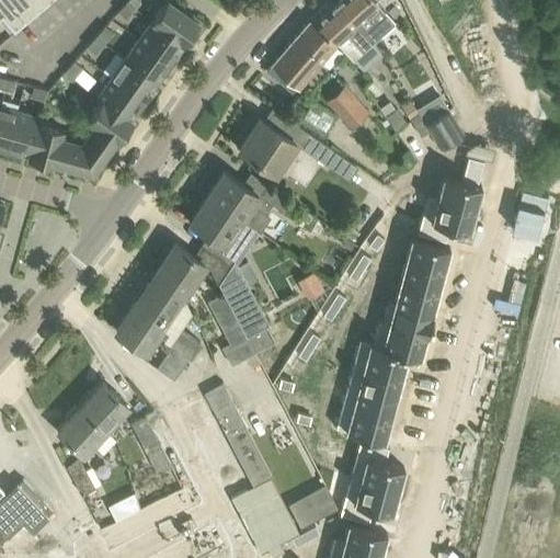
[(0,0),(0,22),(3,20),(14,34),(55,0),(0,0)]
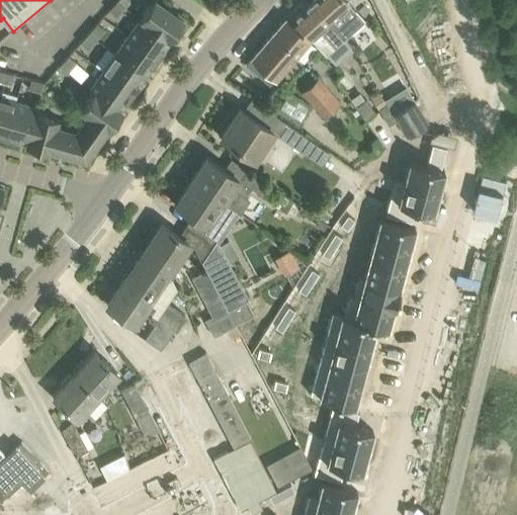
[(135,0),(134,0),(120,0),(109,13),(117,20),(135,0)]
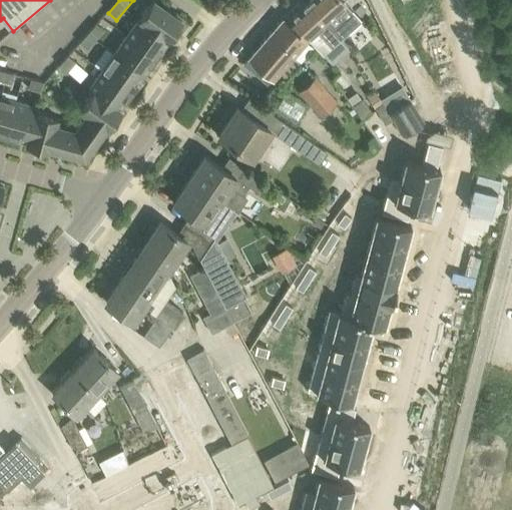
[(314,0),(309,6),(342,41),(353,32),(362,23),(347,7),(341,0),(314,0)]
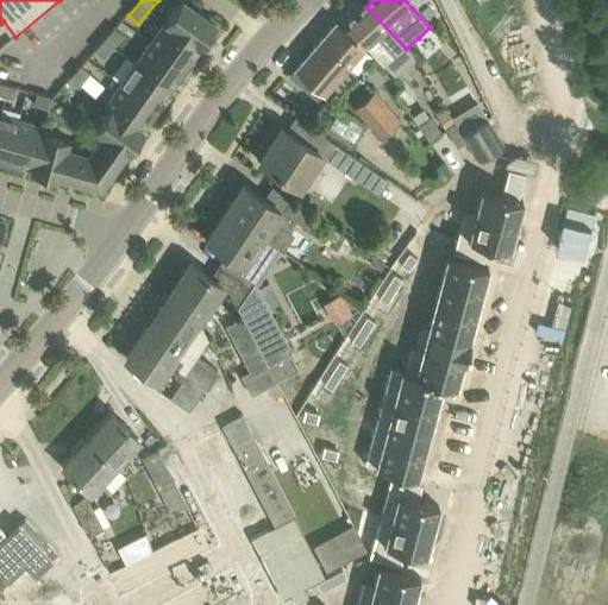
[(165,25),(201,50),(217,27),(182,2),(165,25)]
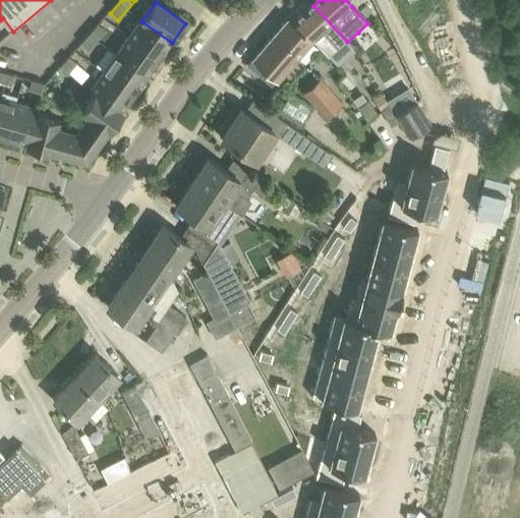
[(313,6),(292,24),(311,42),(329,59),(338,69),(356,52),(347,42),(313,6)]
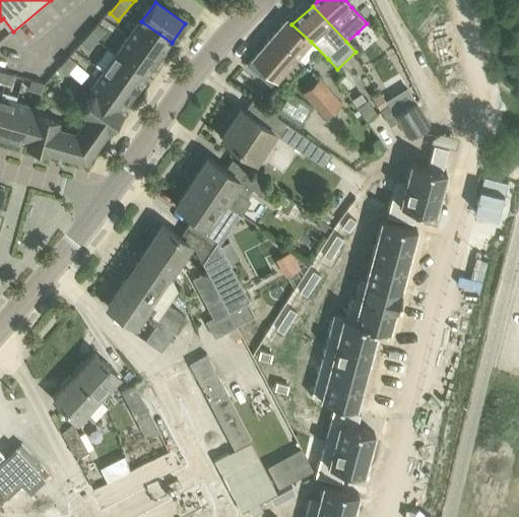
[(127,38),(158,60),(172,43),(141,21),(140,20),(127,38)]
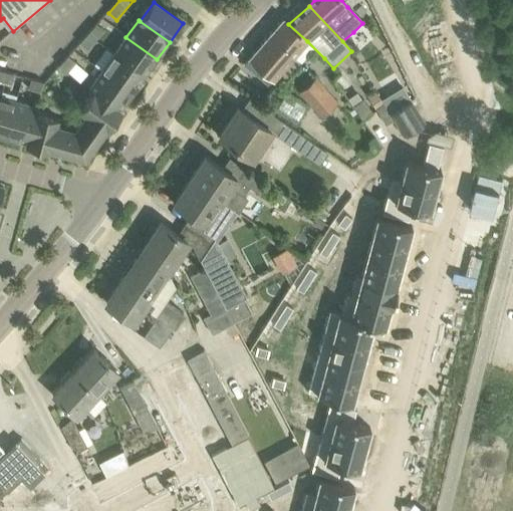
[(249,60),(273,80),(306,42),(307,41),(288,24),(284,20),(249,60)]
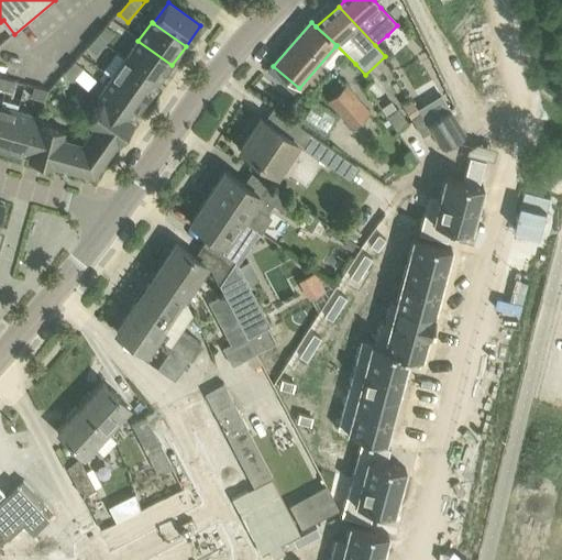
[(107,28),(88,50),(97,56),(116,35),(107,28)]
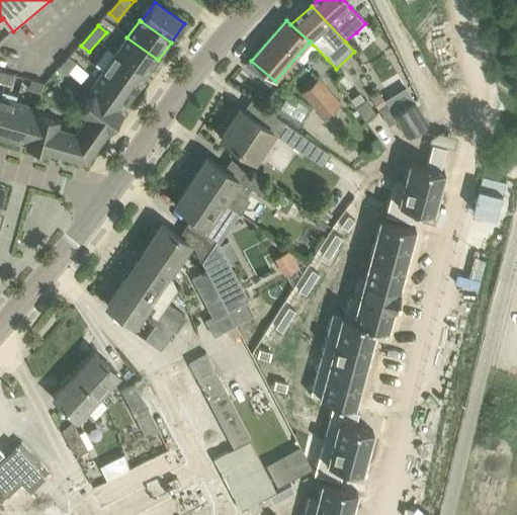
[(114,56),(146,78),(158,60),(126,37),(114,56)]
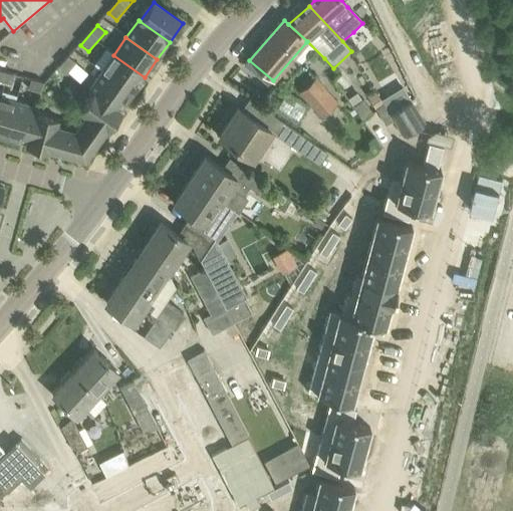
[(100,72),(132,94),(145,77),(113,55),(100,72)]
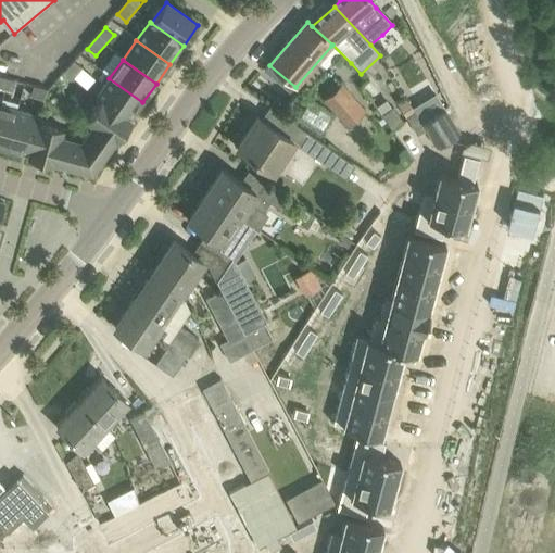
[(75,62),(65,73),(74,80),(83,70),(75,62)]
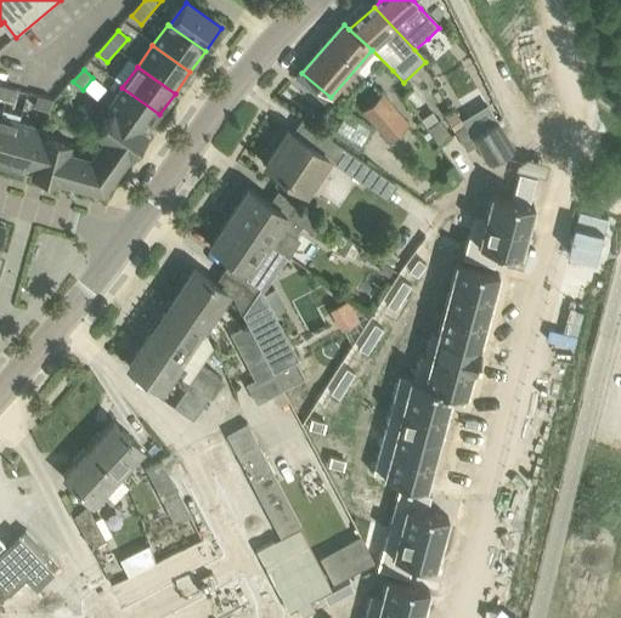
[(0,100),(16,105),(18,92),(0,86),(0,100)]
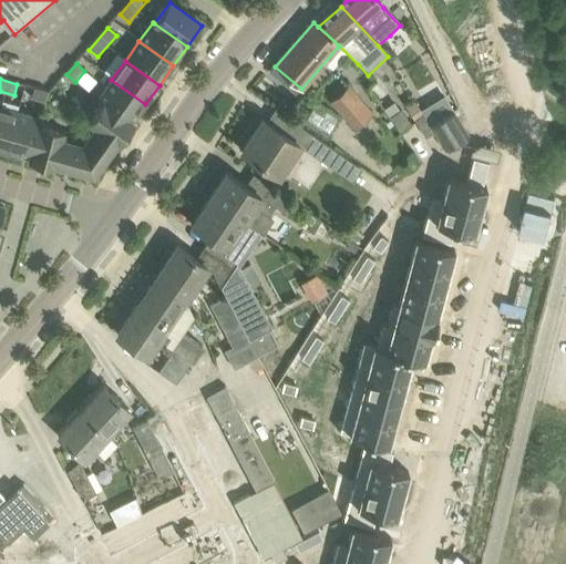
[(103,104),(134,126),(135,124),(133,123),(145,104),(111,80),(98,100),(103,104)]
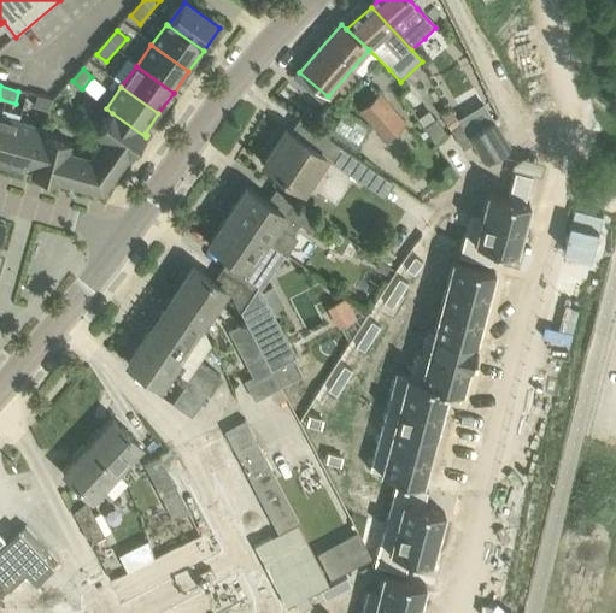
[(433,124),(410,92),(402,98),(436,148),(450,139),(438,121),(433,124)]
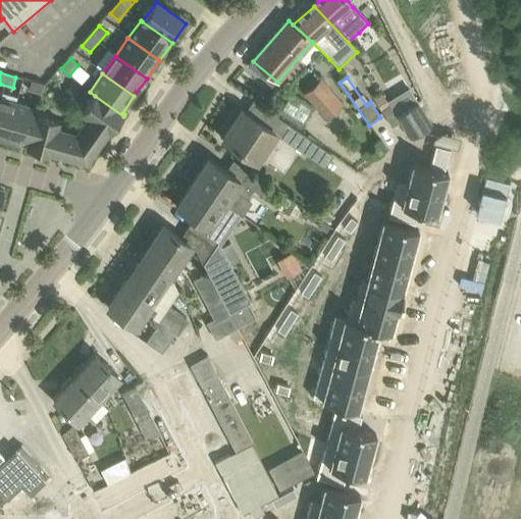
[(319,114),(337,99),(322,80),(304,96),(319,114)]
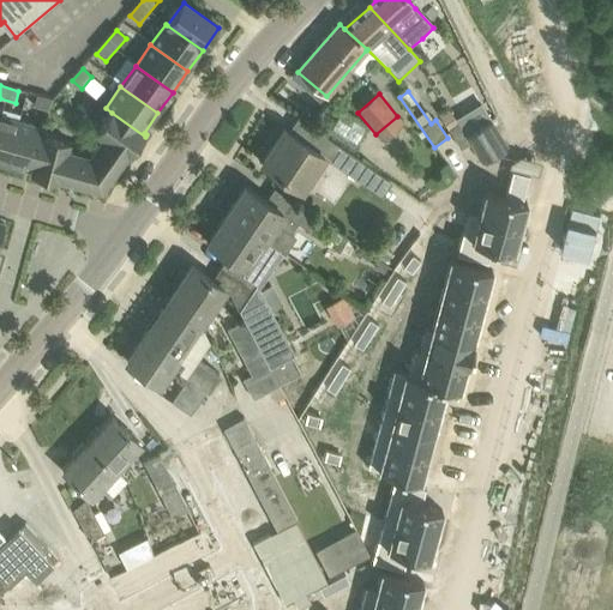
[(49,113),(53,102),(53,101),(37,96),(35,108),(49,113)]
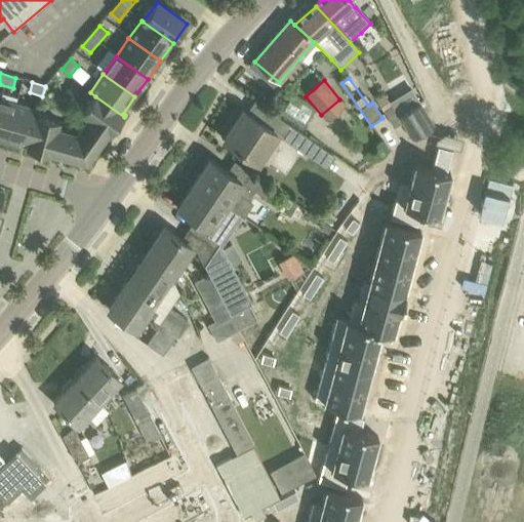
[(81,115),(86,120),(102,130),(103,129),(109,133),(111,134),(124,117),(95,96),(81,115)]
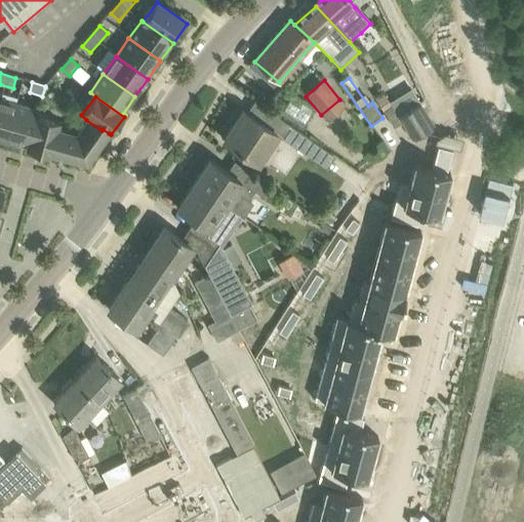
[(0,138),(6,142),(16,104),(0,98),(0,138)]
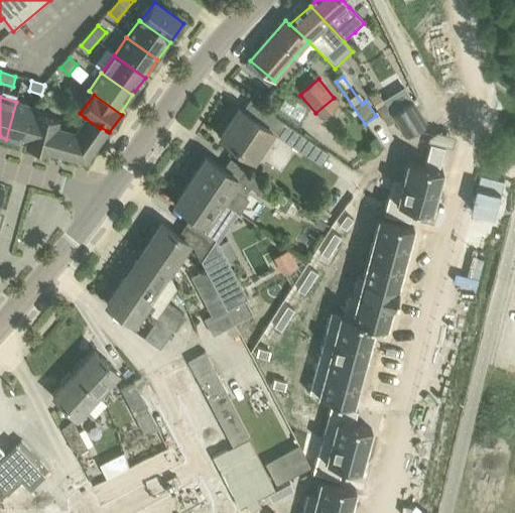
[(371,102),(378,113),(386,109),(384,104),(384,105),(379,97),(371,102)]
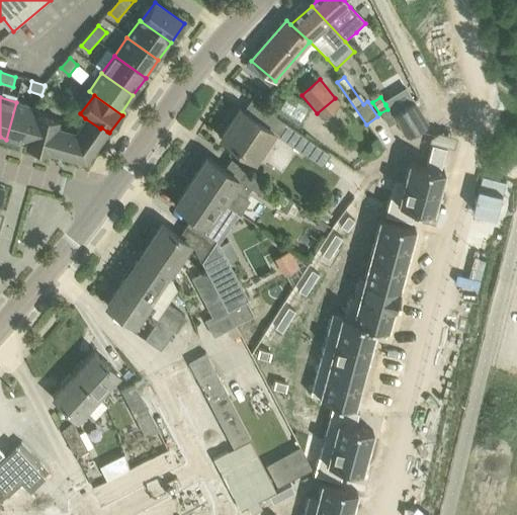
[(16,102),(6,140),(27,145),(26,148),(28,149),(37,115),(39,109),(16,102)]
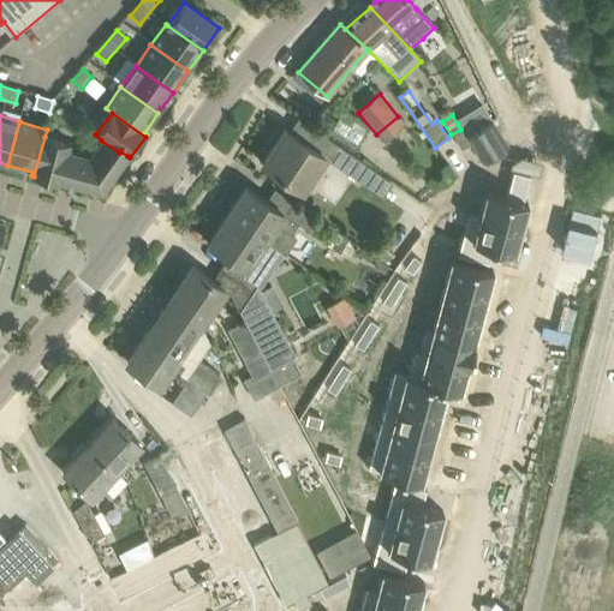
[(482,166),(508,149),(492,121),(487,125),(466,137),(471,147),(482,166)]
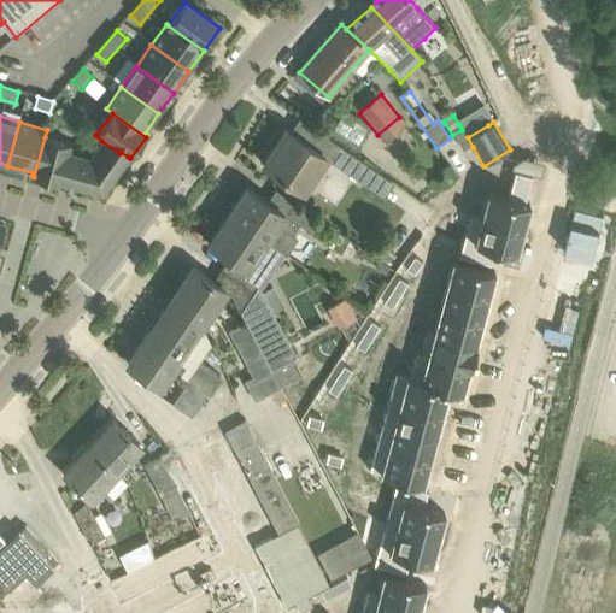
[(264,166),(285,180),(305,194),(327,160),(358,182),(369,166),(308,125),(299,140),(287,131),(264,166)]
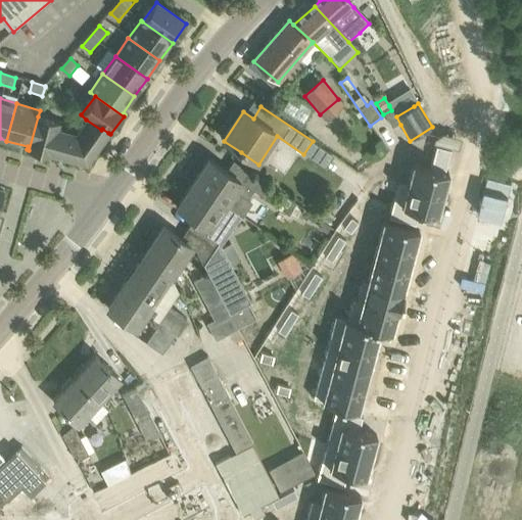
[(400,125),(396,116),(391,110),(383,114),(392,130),(400,125)]
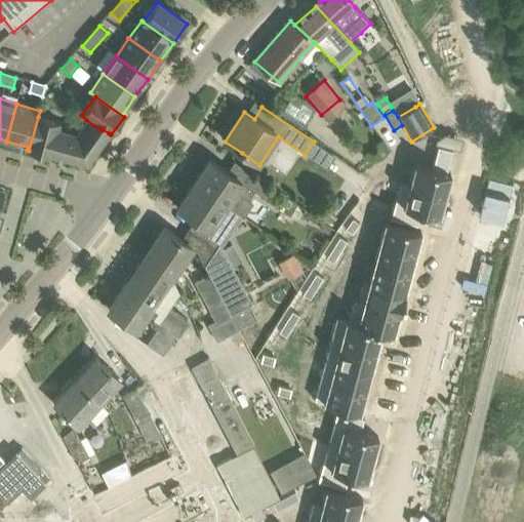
[(38,117),(29,151),(50,156),(50,154),(52,147),(54,147),(59,129),(61,123),(38,117)]
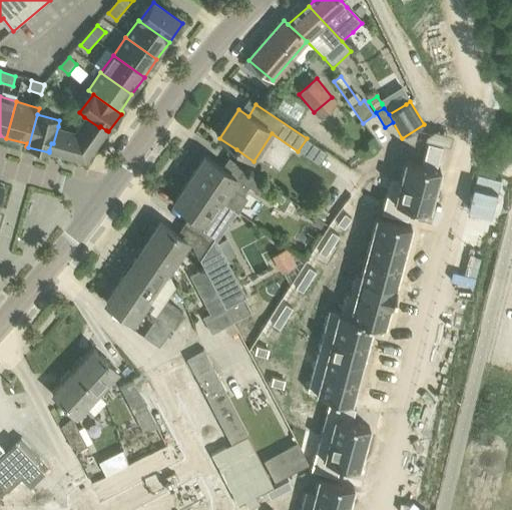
[(100,126),(99,127),(84,117),(74,131),(58,126),(53,143),(51,143),(49,150),(75,157),(75,158),(85,161),(92,152),(91,151),(106,130),(100,126)]
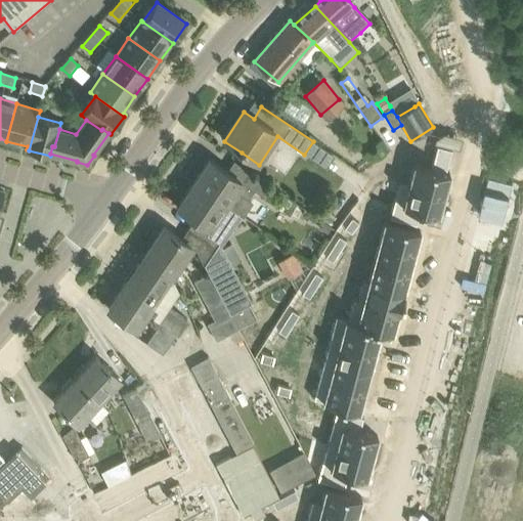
[(400,183),(443,196),(445,196),(450,175),(446,174),(452,152),(438,147),(432,170),(415,165),(409,185),(400,183)]
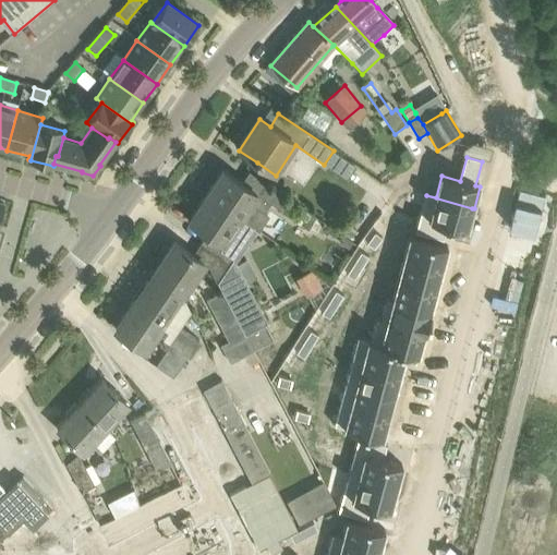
[(223,172),(207,197),(255,230),(258,232),(259,233),(270,217),(266,215),(271,206),(280,194),(261,181),(251,173),(250,175),(255,178),(249,189),(223,172)]
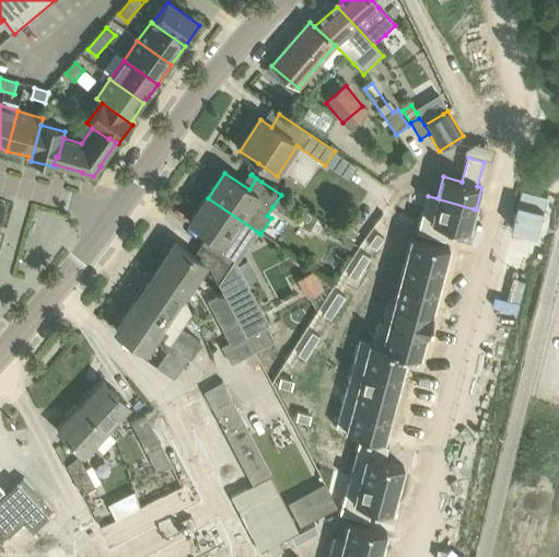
[(428,196),(417,234),(446,242),(450,227),(469,232),(476,209),(428,196)]
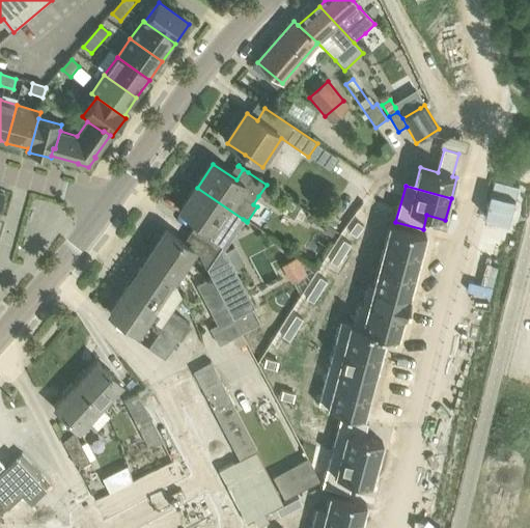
[(246,221),(243,219),(197,188),(180,212),(204,227),(197,238),(220,253),(208,271),(212,280),(213,281),(218,290),(233,321),(253,310),(255,309),(225,251),(246,221)]
